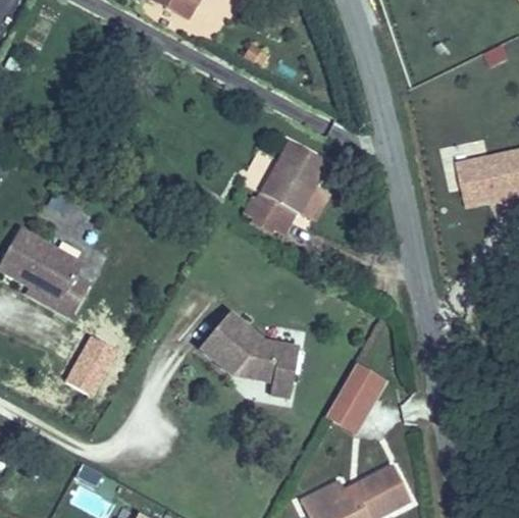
[(162,0),(162,1),(203,22),(214,0),(162,0)]
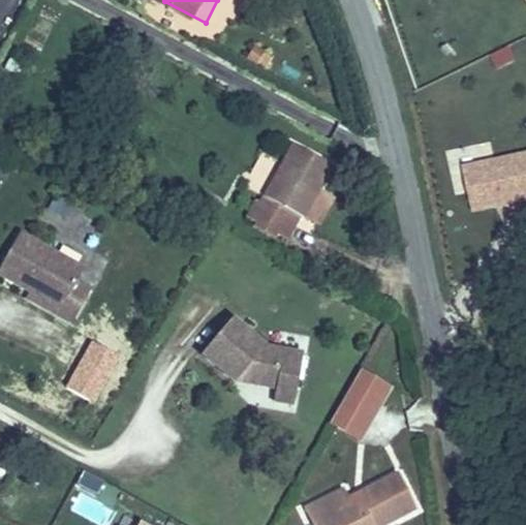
[(206,23),(164,1),(157,16),(199,36),(206,23)]
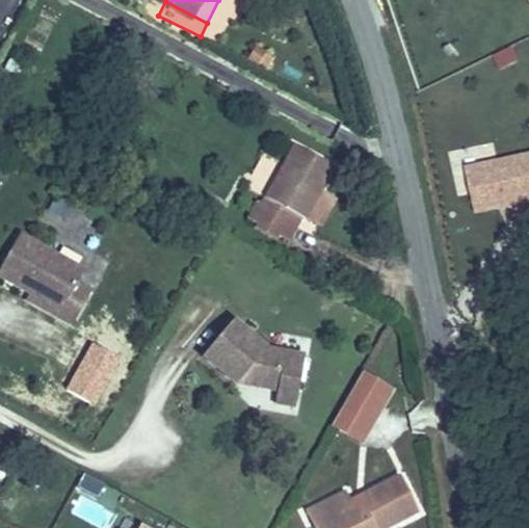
[(266,70),(270,54),(248,50),(245,64),(266,70)]
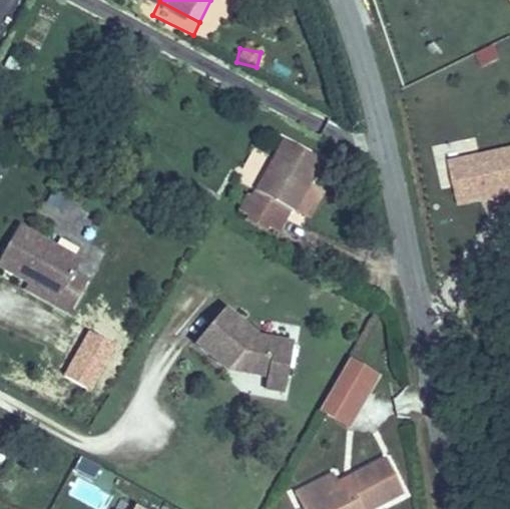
[(258,187),(292,206),(296,208),(314,173),(322,158),(283,138),(258,187)]
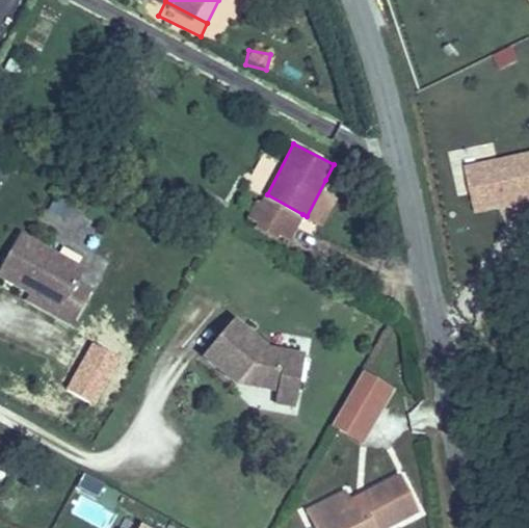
[(528,151),(457,168),(470,218),(528,204),(528,151)]
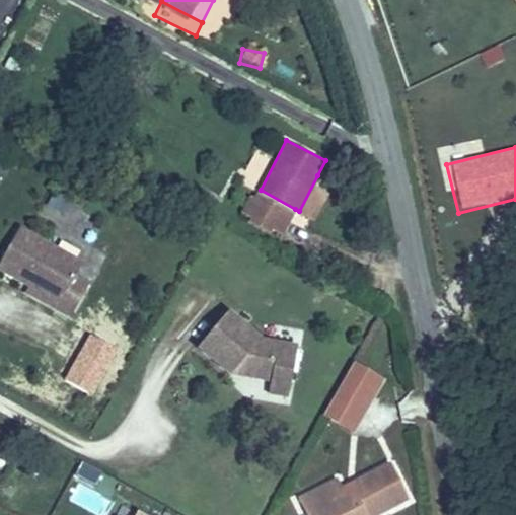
[(299,211),(312,217),(330,181),(317,175),(299,211)]
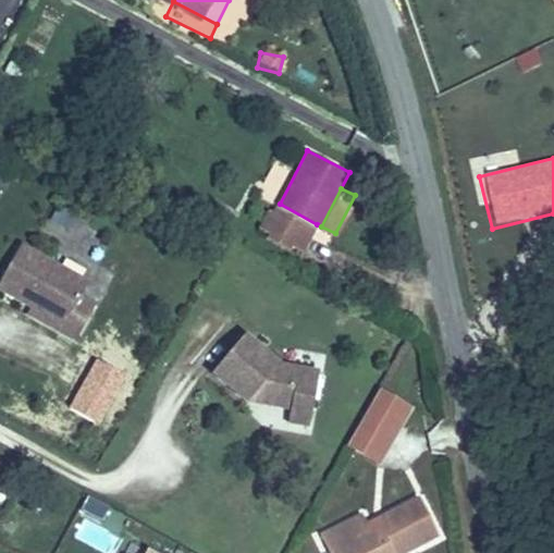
[(270,211),(311,233),(317,224),(280,204),(275,201),(270,211)]
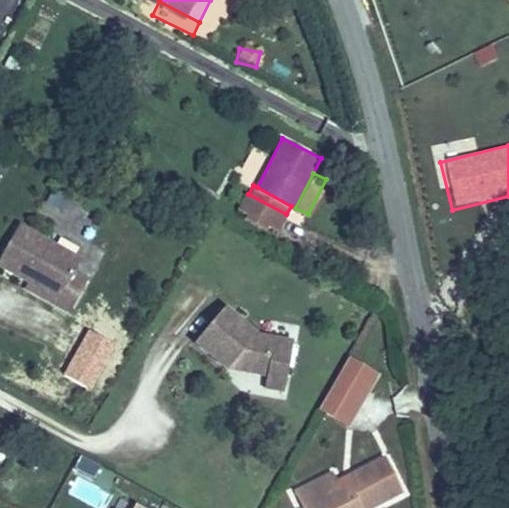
[(279,228),(286,214),(248,194),(240,207),(279,228)]
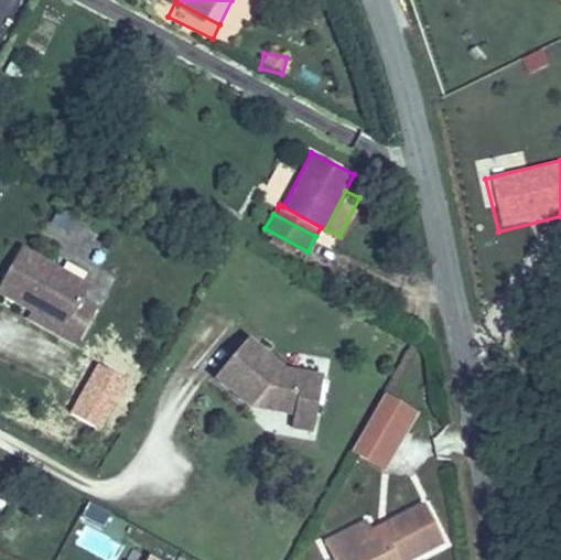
[(21,243),(0,279),(0,287),(32,304),(65,323),(62,329),(77,338),(98,303),(83,294),(89,281),(21,243)]
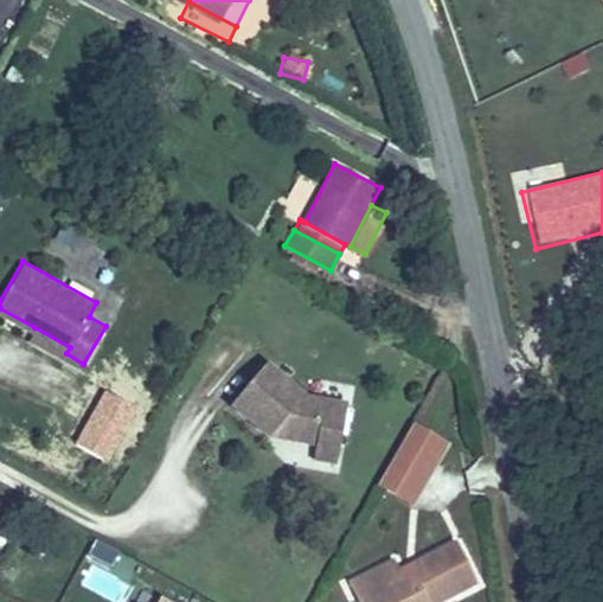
[(34,327),(31,333),(66,353),(70,347),(34,327)]
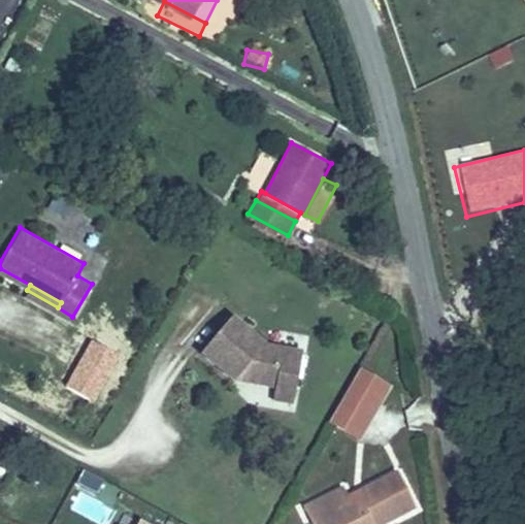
[(265,342),(233,315),(201,352),(234,380),(296,391),(303,349),(265,342)]
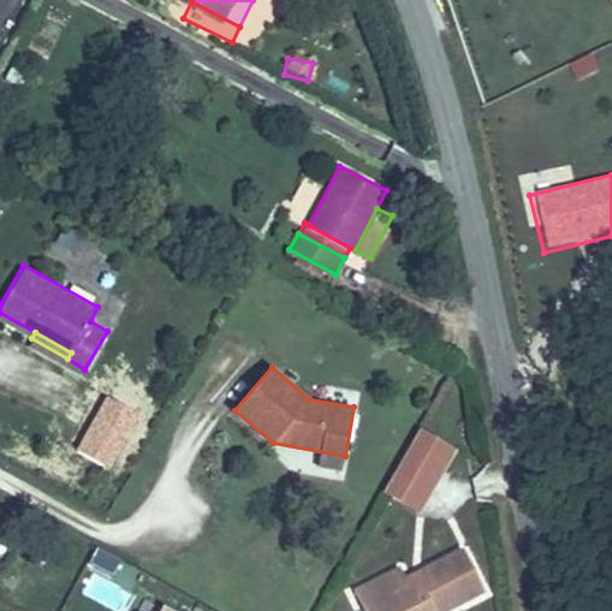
[(456,454),(417,431),(380,497),(420,518),(456,454)]
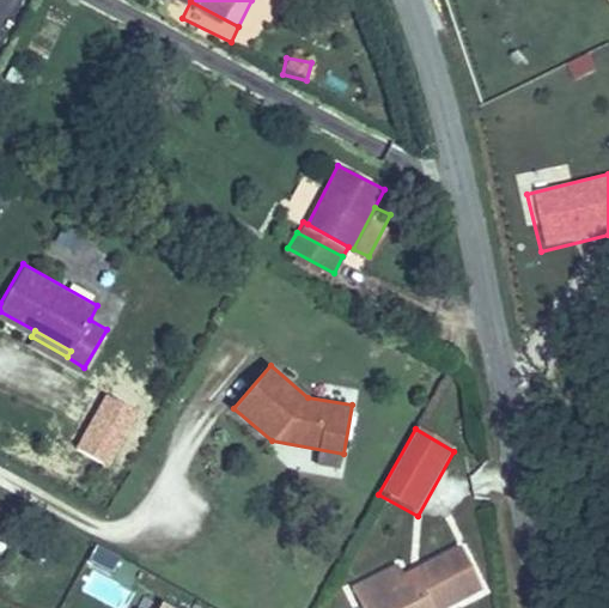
[(0,558),(12,536),(0,529),(0,558)]
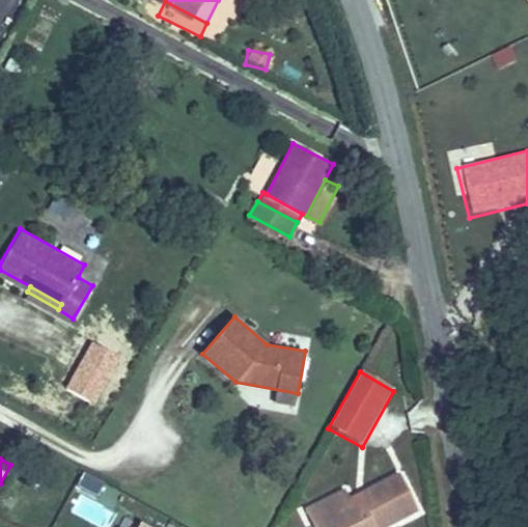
[(416,510),(395,472),(366,488),(363,499),(352,505),(342,488),(304,508),(313,526),(387,526),(416,510)]
